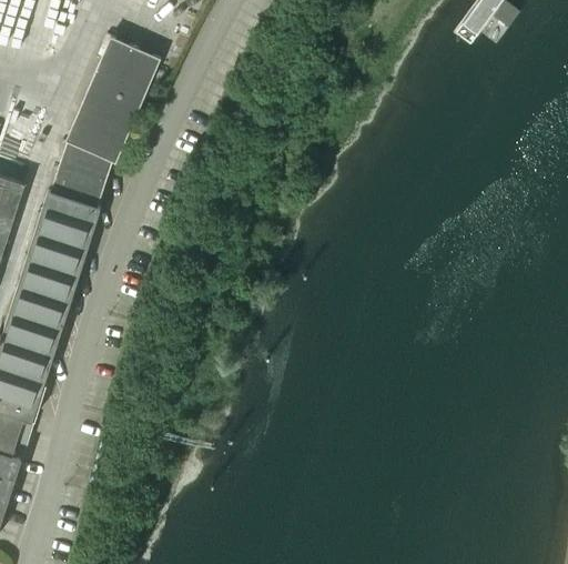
[(475,0),(447,40),(486,68),(531,1),(529,0),(475,0)]
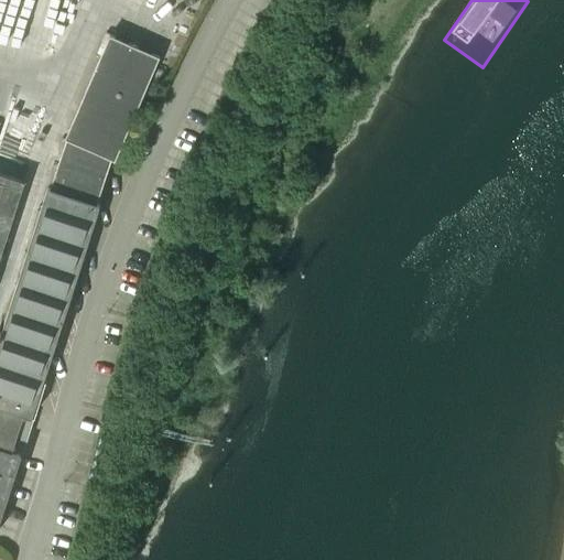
[(66,142),(50,193),(97,207),(111,162),(115,163),(160,60),(110,38),(65,141),(66,142)]
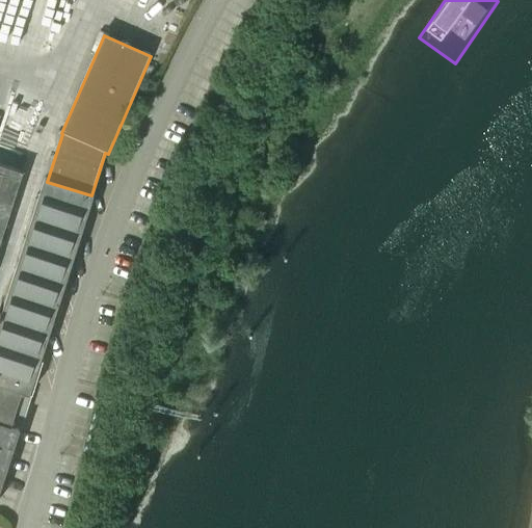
[(0,246),(23,175),(0,166),(0,246)]
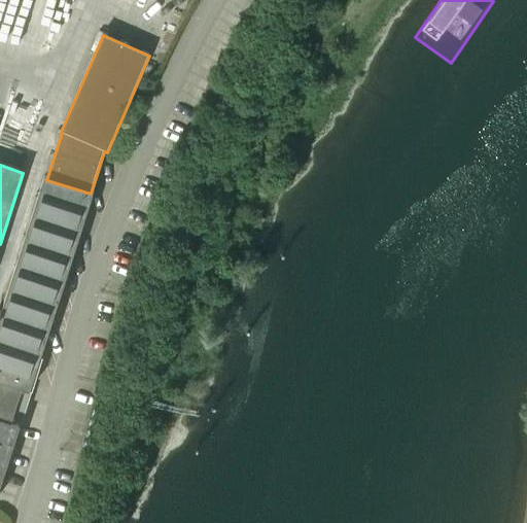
[(91,194),(46,180),(44,179),(0,317),(0,382),(22,390),(30,392),(94,195),(91,194)]
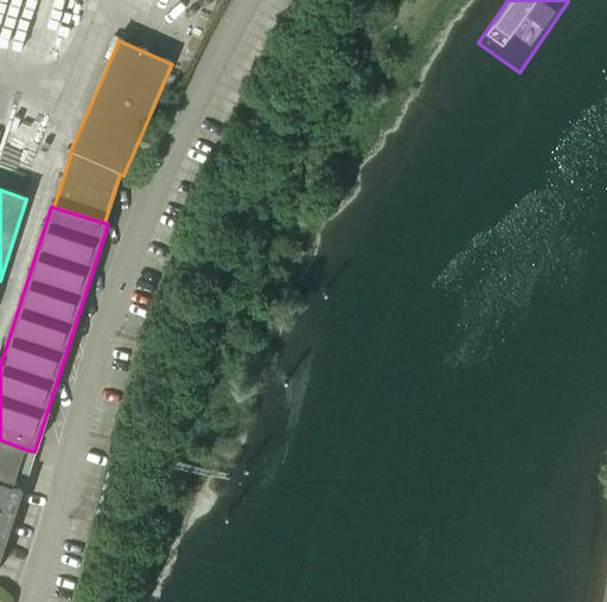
[(25,449),(0,440),(0,558),(21,492),(12,490),(25,449)]
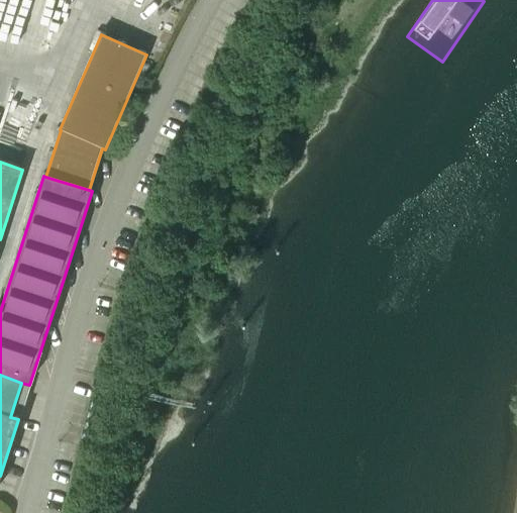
All buildings are outlined.
